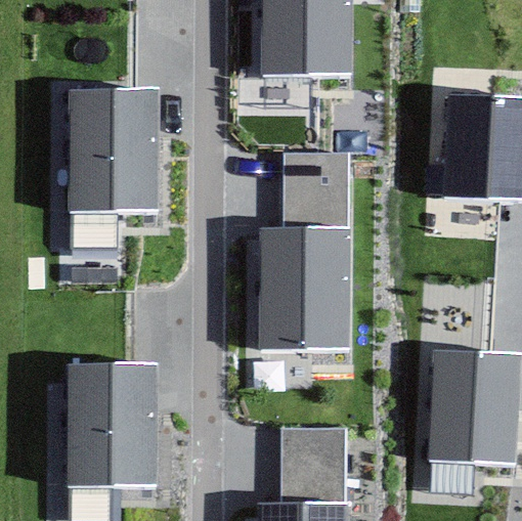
[(261,0),(260,70),(348,72),(350,0),(261,0)]
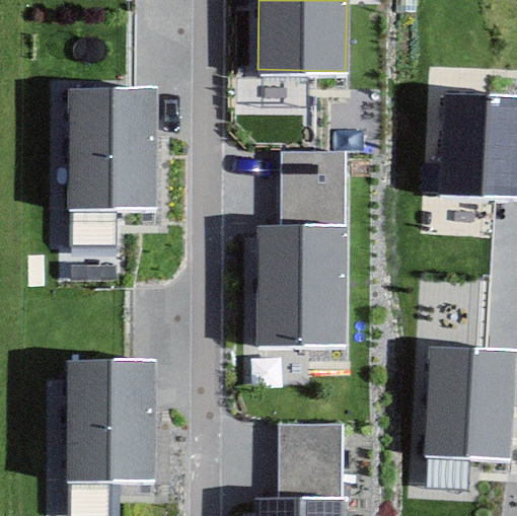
[(447,87),(516,87),(516,63),(448,63),(447,87)]
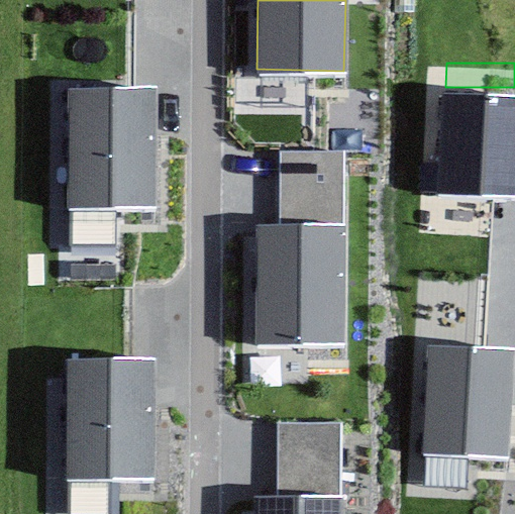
[(160,84),(70,86),(72,207),(162,205),(160,84)]
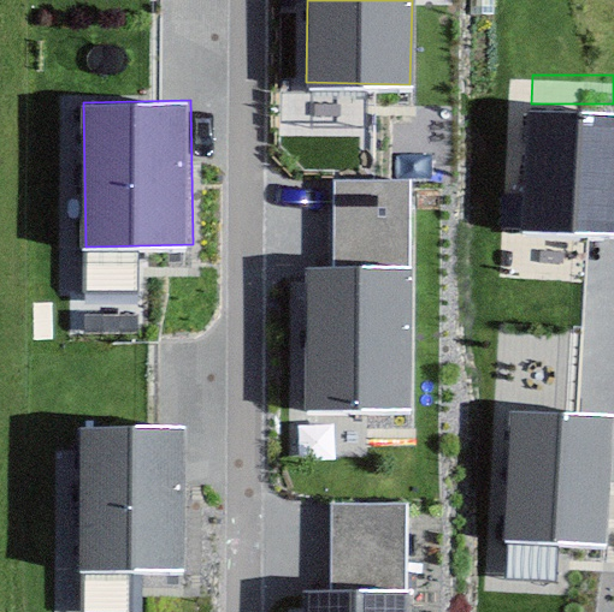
[(613,114),(530,111),(523,227),(613,232),(613,114)]
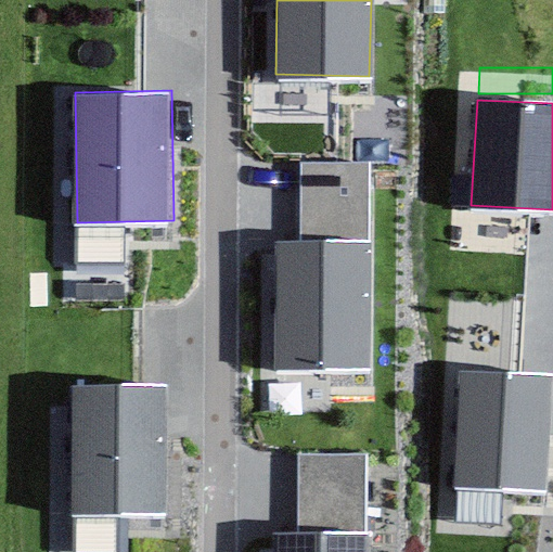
[(371,370),(374,240),(277,238),(273,368),(371,370)]
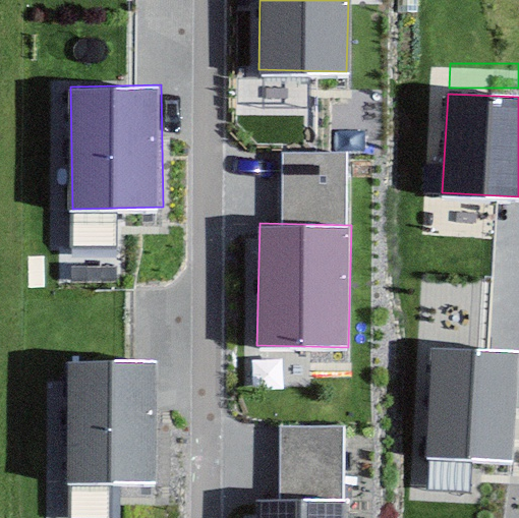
[(518,349),(430,344),(424,455),(512,460),(518,349)]
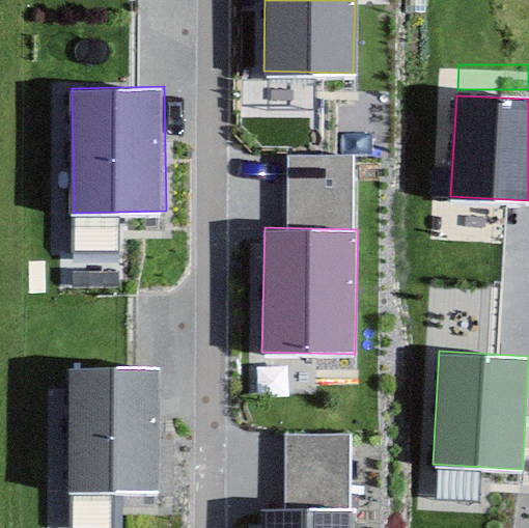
[(155,501),(155,366),(70,367),(70,501),(155,501)]
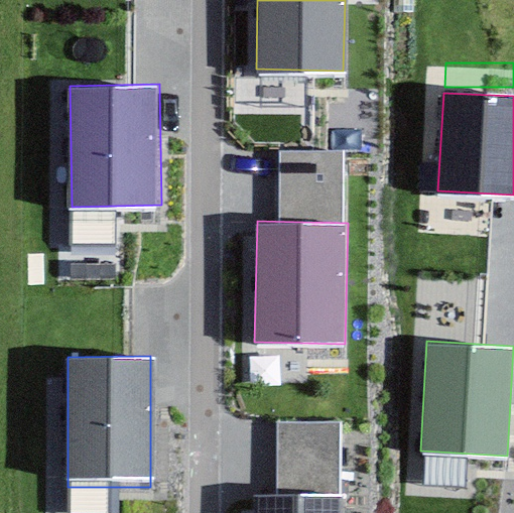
[(258,492),(257,512),(345,512),(346,494),(258,492)]
